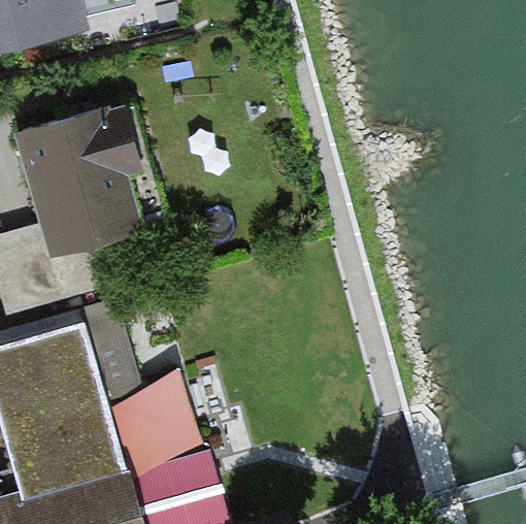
[(0,52),(87,31),(84,15),(135,3),(134,0),(0,0),(0,52)]
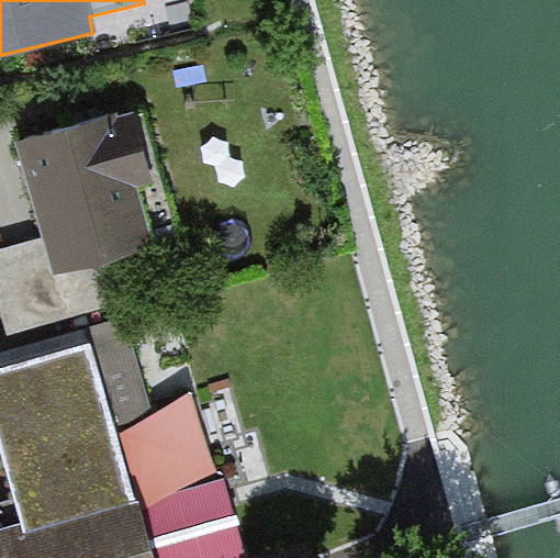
[(134,110),(17,142),(41,233),(52,274),(105,259),(153,247),(136,187),(153,182),(134,110)]
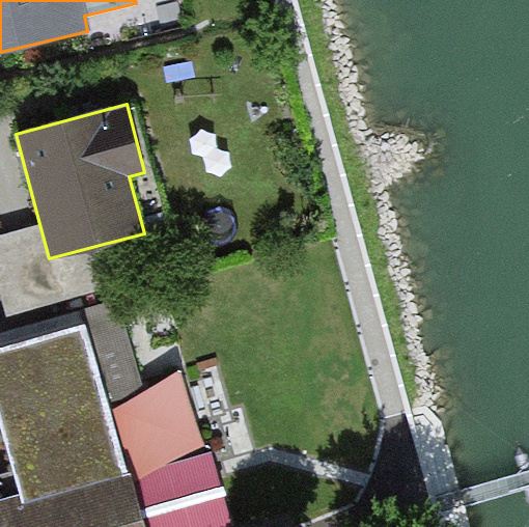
[(0,304),(5,325),(113,296),(100,245),(49,258),(38,220),(0,229),(0,304)]
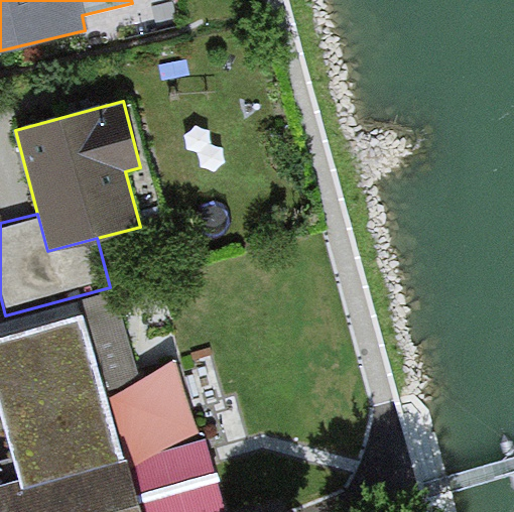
[(0,337),(83,314),(103,388),(138,378),(113,288),(0,320),(0,337)]
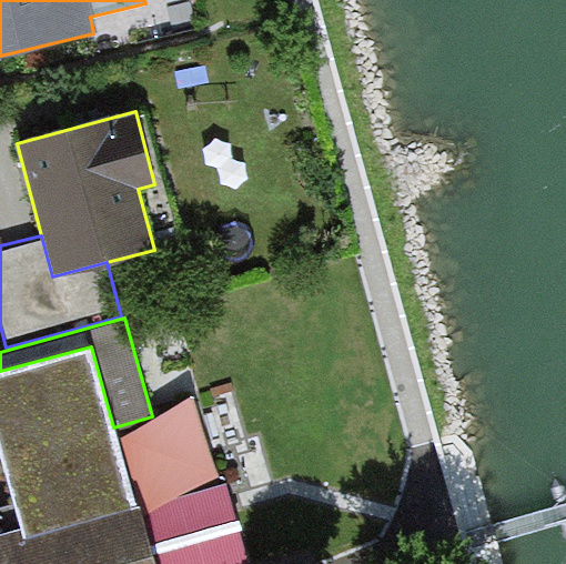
[(0,563),(154,563),(139,510),(139,509),(137,509),(113,427),(91,346),(0,371),(0,456),(20,529),(0,533),(0,563)]
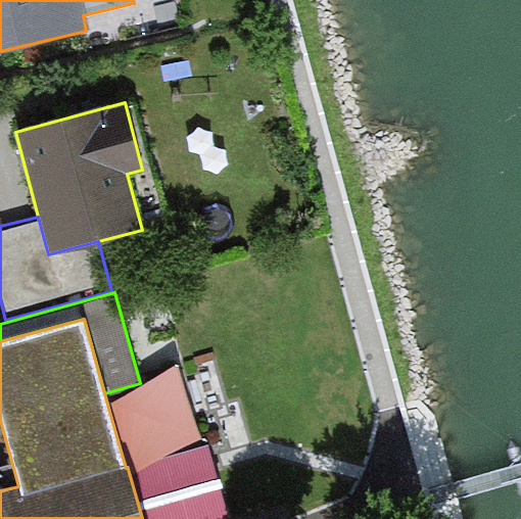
[(205,447),(128,469),(142,518),(209,518),(227,514),(205,447)]
